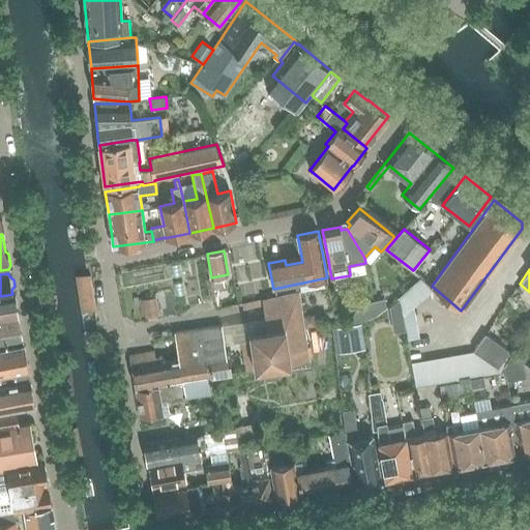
[(207,282),(192,285),(195,305),(211,302),(207,282)]
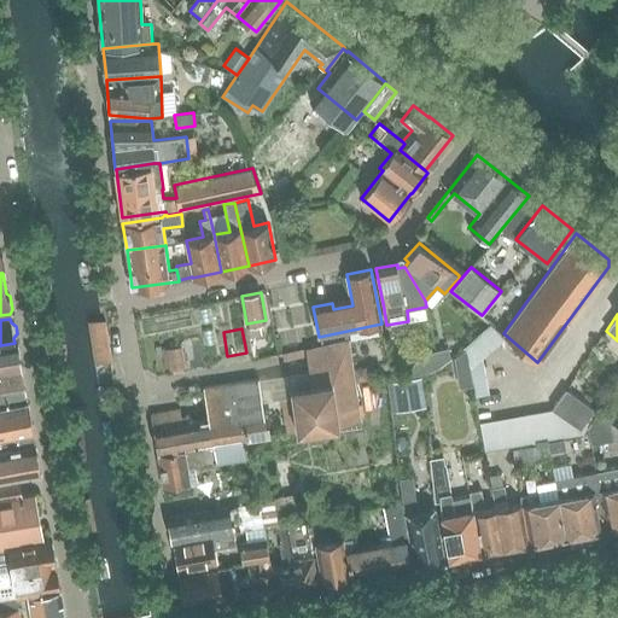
[(292,394),(297,431),(362,421),(357,386),(356,374),(349,338),(312,347),(316,380),(301,383),(301,382),(289,384),(290,395),(292,394)]
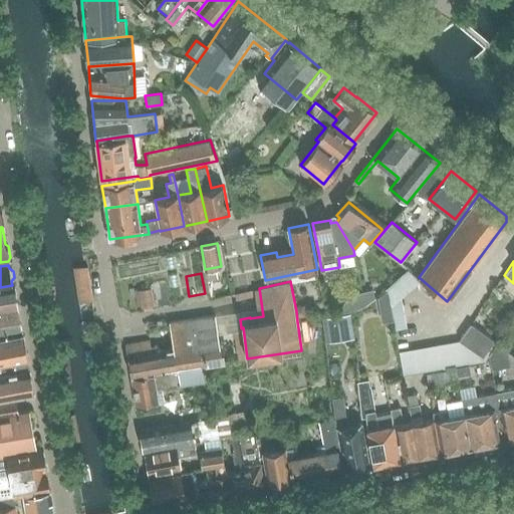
[(0,333),(23,330),(15,285),(12,285),(0,287),(0,333)]
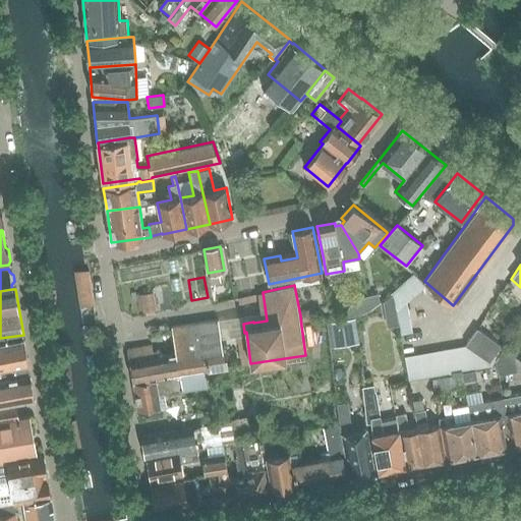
[(371,308),(381,302),(379,293),(366,295),(369,309),(371,308)]
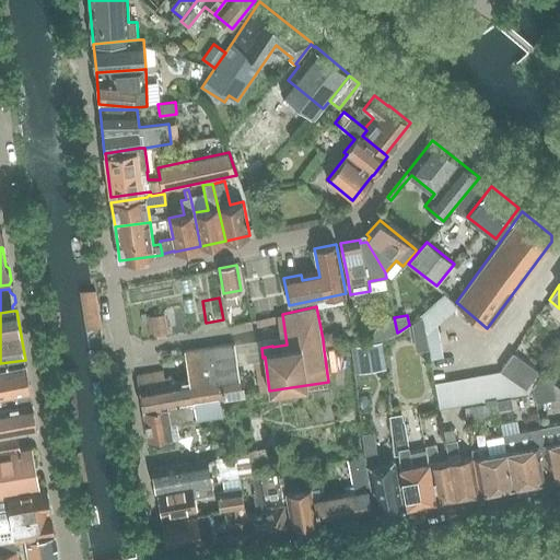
[(389,336),(397,333),(394,317),(386,319),(387,325),(389,336)]
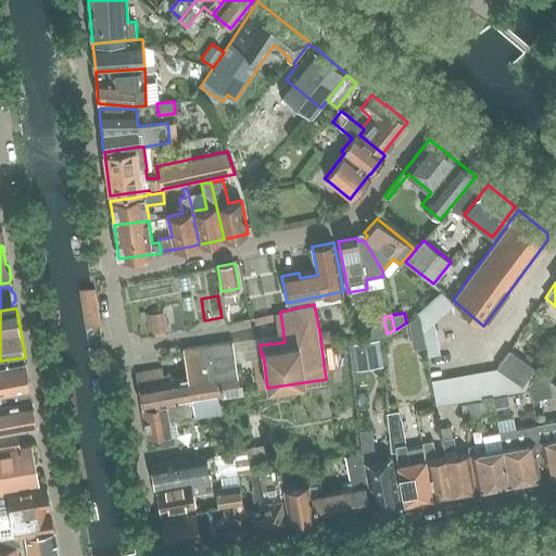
[(374,325),(370,330),(373,337),(387,333),(384,323),(374,325)]
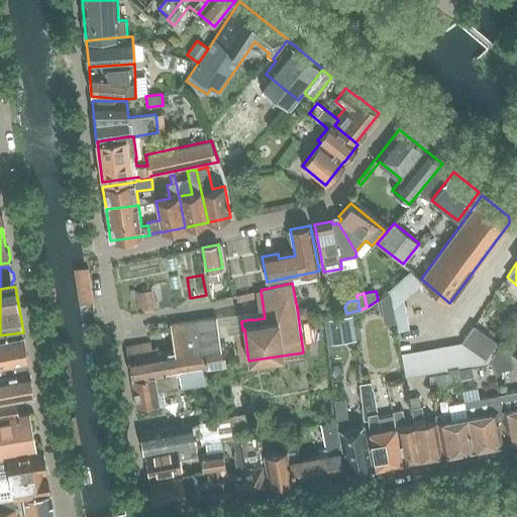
[(350,314),(324,318),(328,343),(354,339),(350,314)]
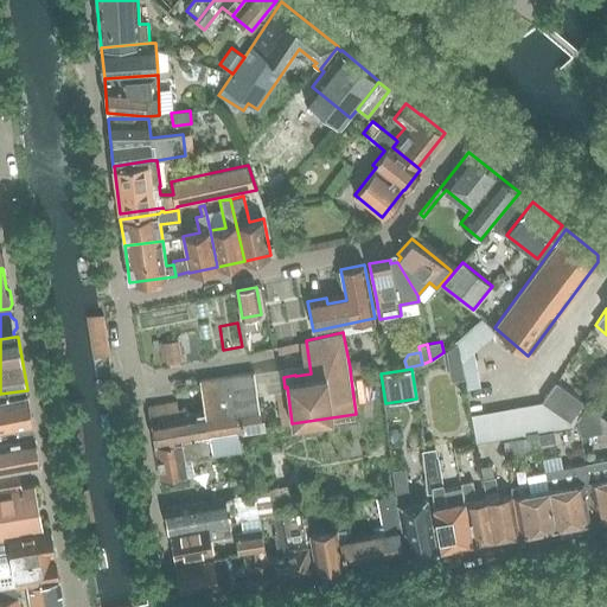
[(255,374),(247,375),(200,382),(205,411),(185,414),(185,408),(178,409),(177,403),(148,407),(153,443),(210,435),(238,432),(241,432),(242,430),(263,427),(261,414),(266,414),(264,406),(260,407),(257,388),(255,374)]
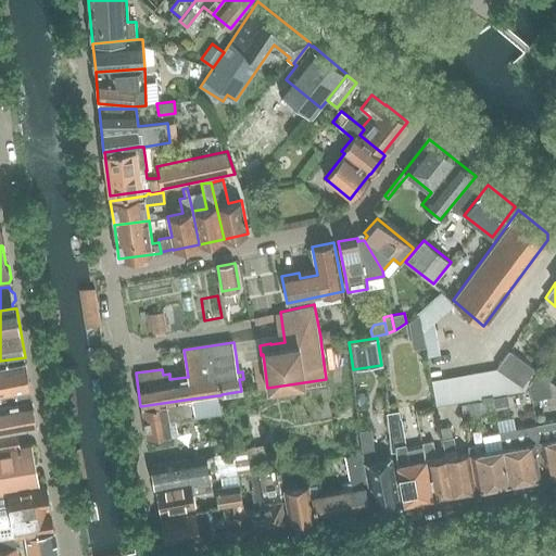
[(496,367),(498,369),(432,381),(437,406),(460,402),(463,415),(484,411),(482,399),(523,391),(529,383),(533,378),(539,370),(509,350),(496,367)]
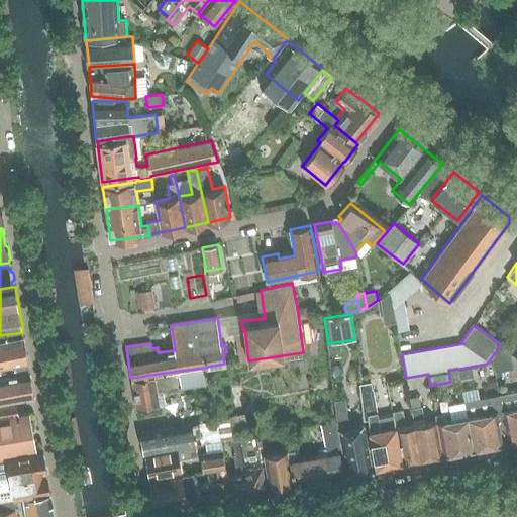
[(0,335),(0,363),(27,357),(28,357),(23,332),(0,335)]
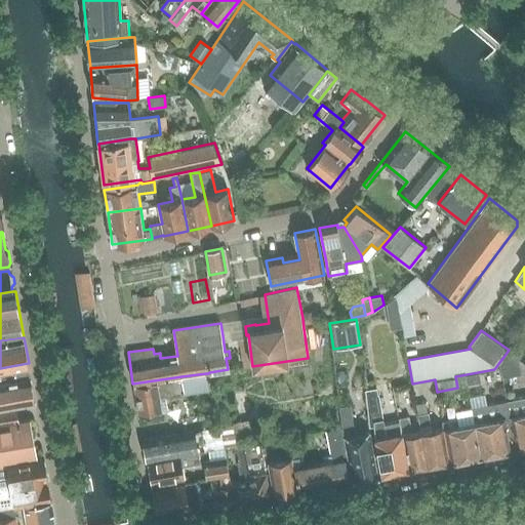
[(0,409),(16,406),(35,402),(31,377),(30,377),(28,363),(0,368),(0,409)]
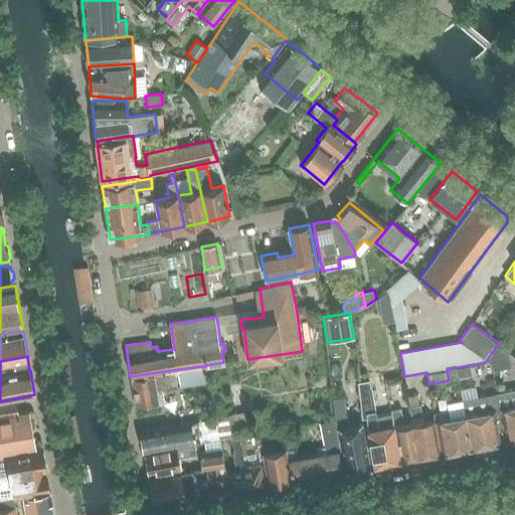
[(202,366),(178,369),(181,385),(204,382),(202,366)]
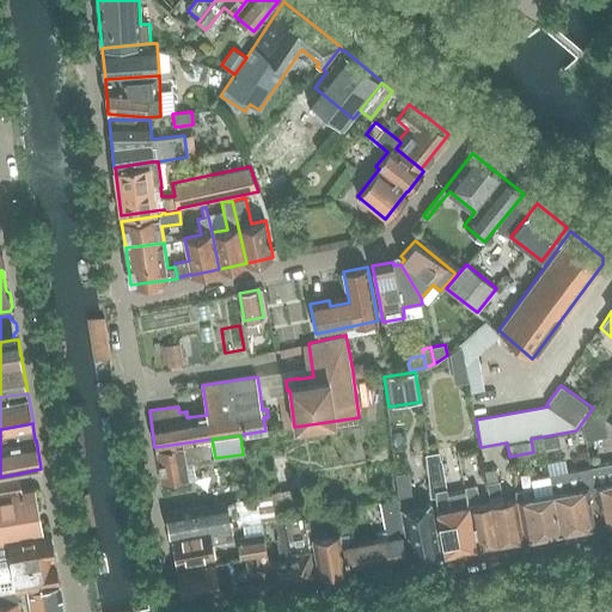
[(187,463),(215,458),(212,439),(154,447),(161,484),(190,479),(187,463)]
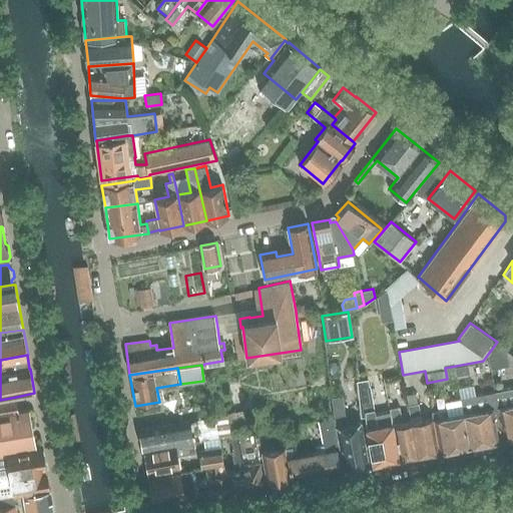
[(373,463),(400,458),(394,421),(392,422),(377,424),(375,408),(371,409),(367,379),(358,381),(362,416),(366,416),(367,426),(373,463)]
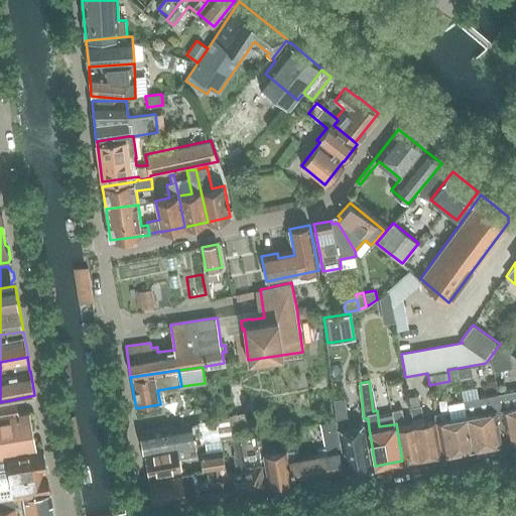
[(498,393),(464,399),(467,414),(473,446),(503,440),(497,409),(501,408),(498,393)]
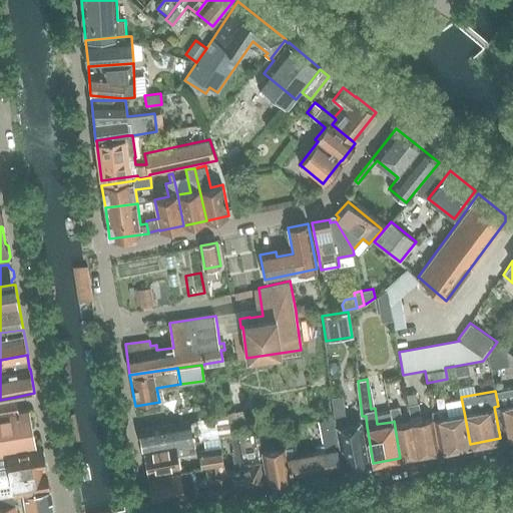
[(512,401),(512,403),(498,406),(504,437),(512,435),(512,392),(511,393),(512,401)]
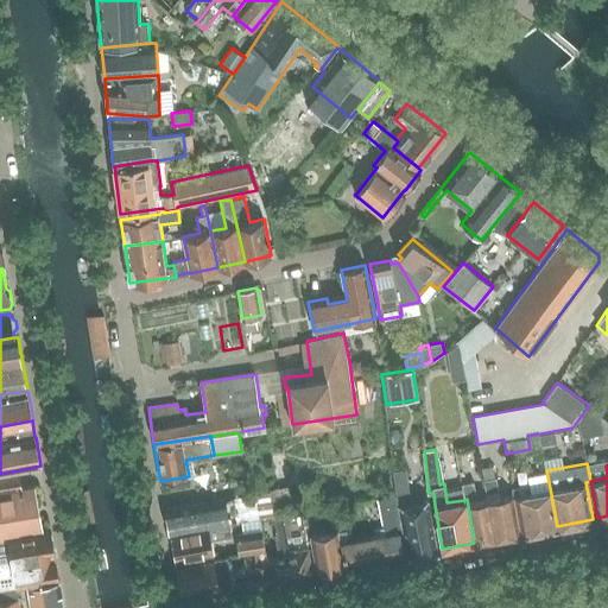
[(481,467),(487,499),(495,538),(520,533),(513,494),(500,496),(496,476),(495,477),(493,466),(481,467)]
